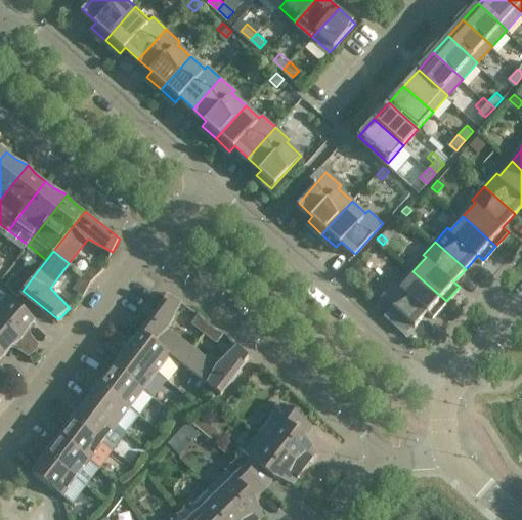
[(92,280),(103,269),(94,262),(84,275),(92,280)]
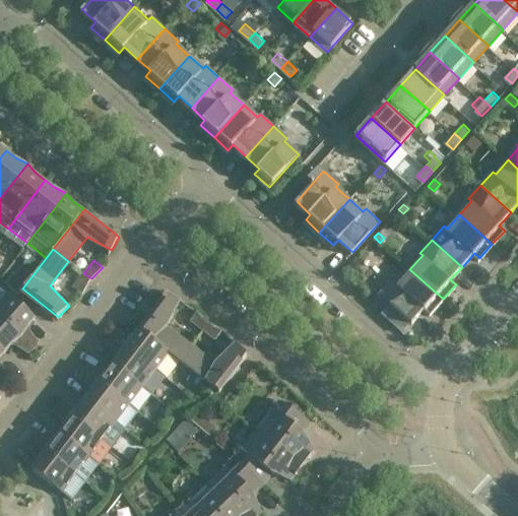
[(431,313),(443,299),(409,269),(397,282),(395,280),(382,295),(412,322),(425,308),(431,313)]
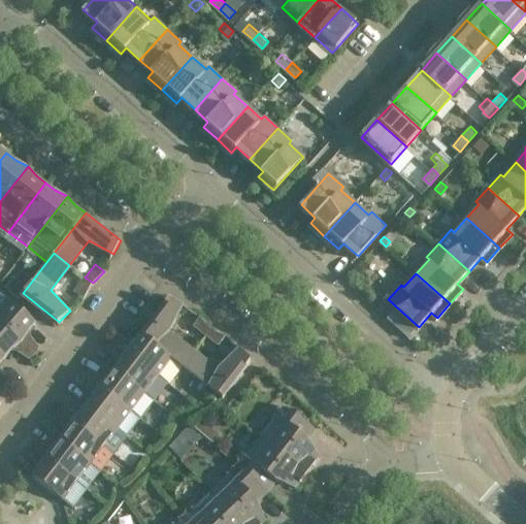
[(93,283),(85,277),(75,290),(85,297),(93,283)]
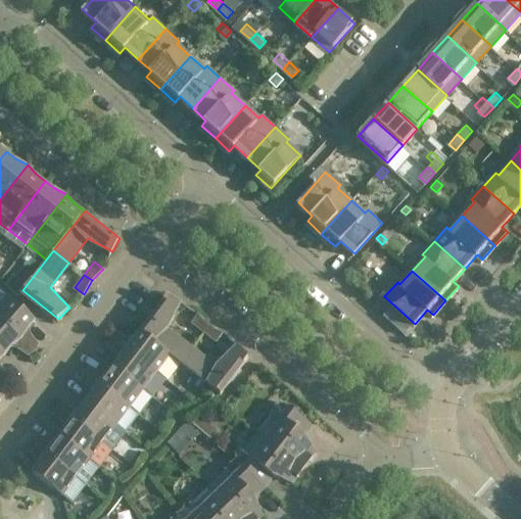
[(37,318),(0,285),(0,316),(36,348),(40,341),(32,331),(31,332),(27,330),(31,325),(37,318)]
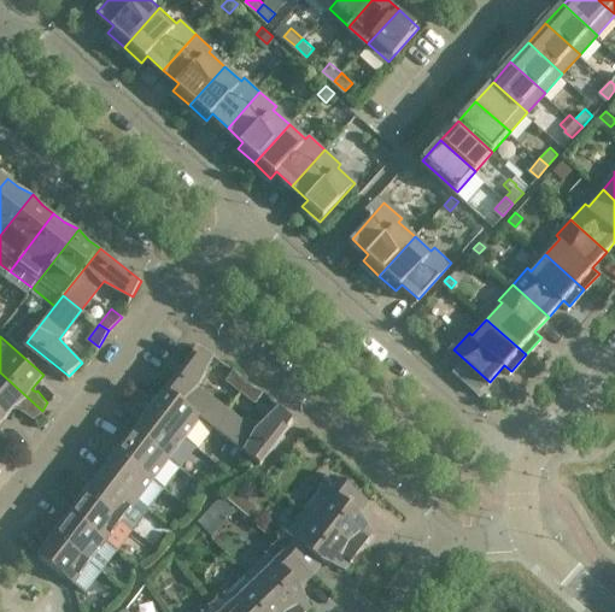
[(199,386),(216,355),(199,347),(168,388),(214,424),(215,425),(228,407),(199,386)]
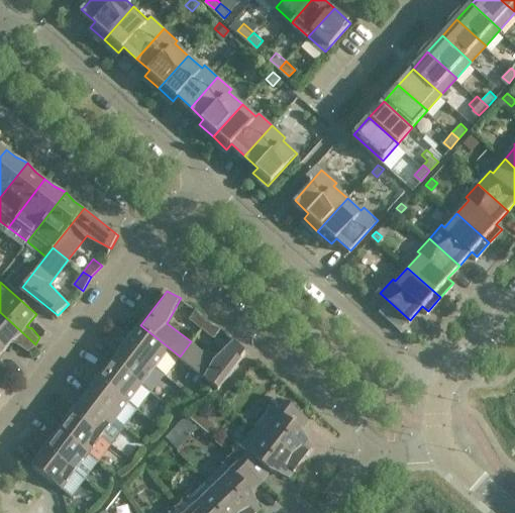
[(379,308),(386,315),(391,309),(384,302),(379,308)]
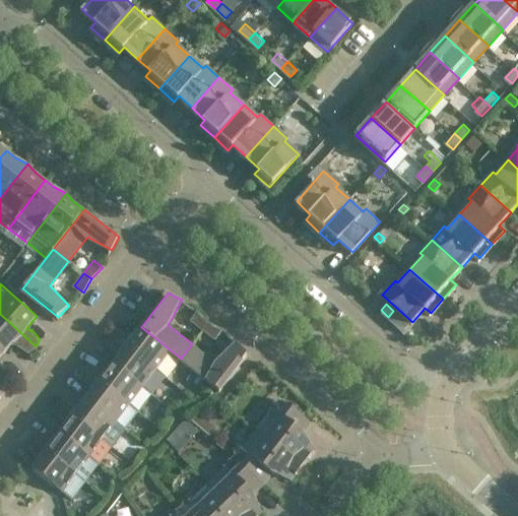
[(204,328),(210,320),(199,309),(192,318),(204,328)]
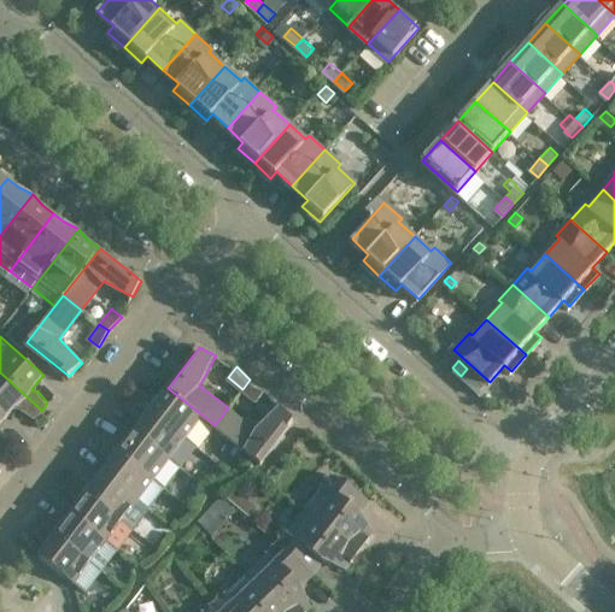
[(42,411),(0,372),(0,407),(7,415),(16,406),(22,401),(24,405),(23,407),(36,416),(42,411)]
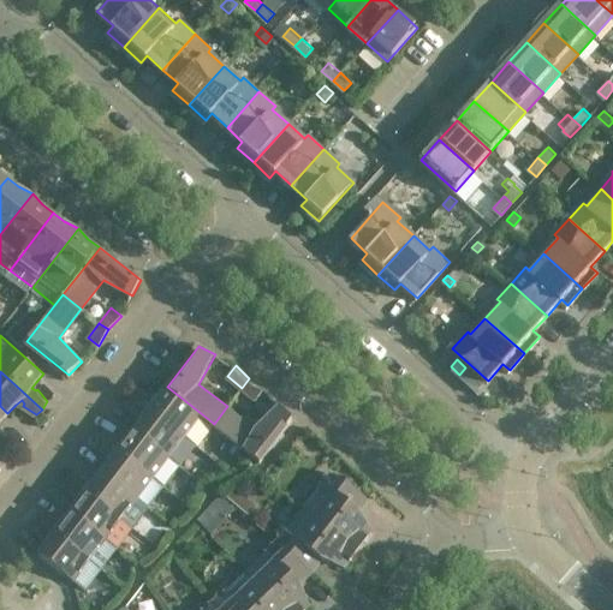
[(256,399),(265,388),(249,378),(242,388),(256,399)]
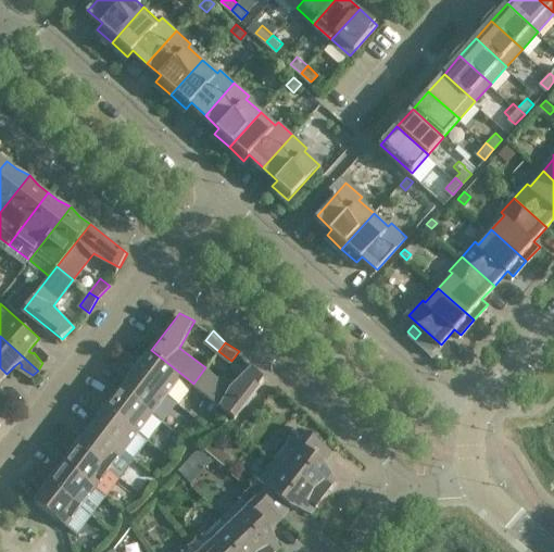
[(192,383),(151,350),(145,359),(140,363),(137,360),(138,358),(126,351),(121,356),(120,358),(177,402),(192,383)]
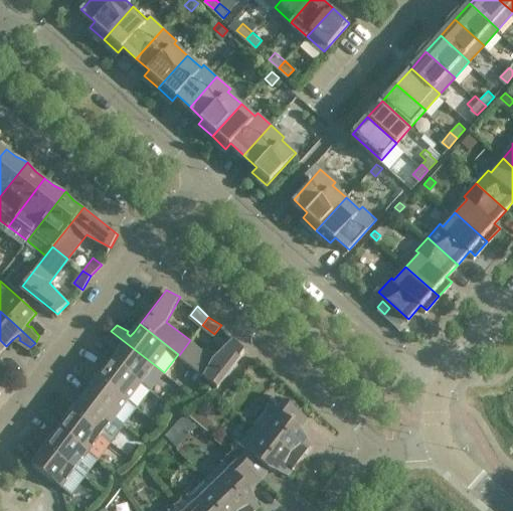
[(164,372),(111,331),(108,337),(117,346),(118,345),(122,346),(119,352),(113,360),(151,389),(164,372)]
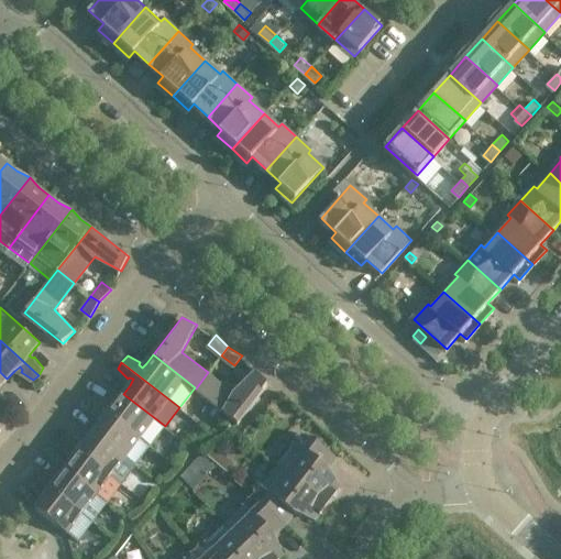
[(234,392),(208,372),(196,388),(239,422),(268,383),(257,371),(234,392)]
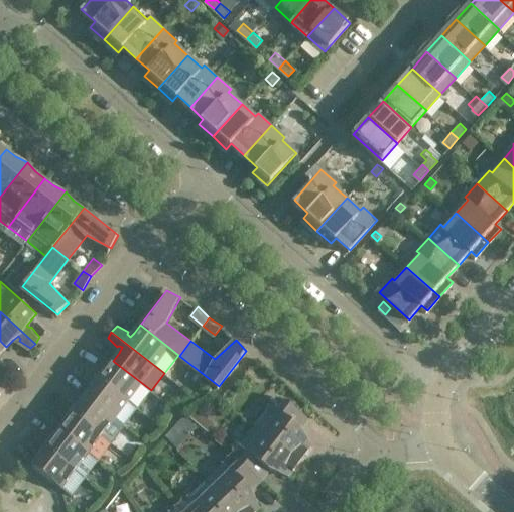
[(6,347),(0,341),(0,369),(6,376),(10,369),(2,359),(1,361),(0,360),(0,354),(1,353),(6,347)]
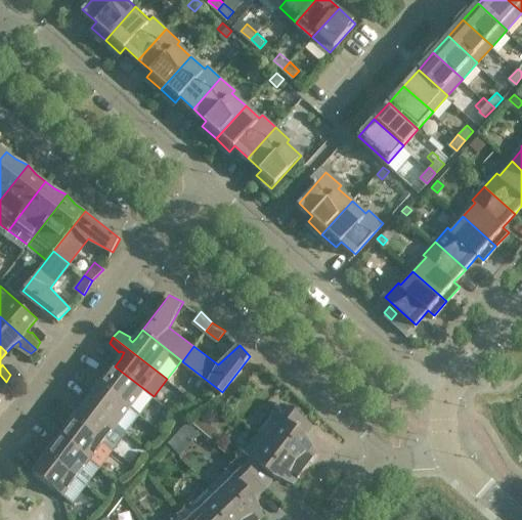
[(154,396),(115,366),(110,373),(105,377),(102,374),(103,373),(92,366),(86,372),(140,414),(154,396)]
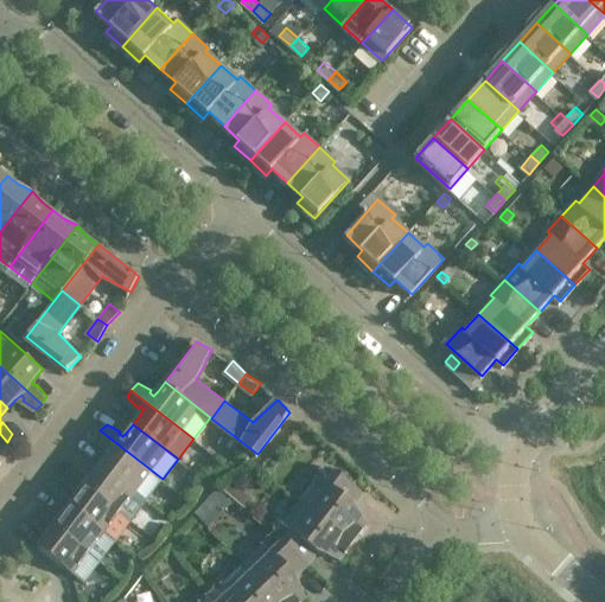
[(163,479),(100,430),(96,437),(107,448),(108,447),(113,449),(109,455),(102,465),(147,499),(163,479)]
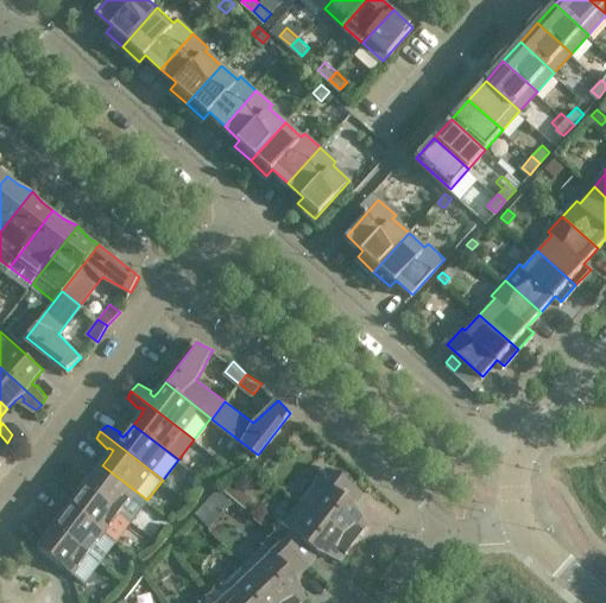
[(313,482),(300,500),(355,541),(368,524),(354,503),(351,500),(360,489),(327,463),(323,468),(316,471),(308,471),(308,475),(310,481),(313,482)]
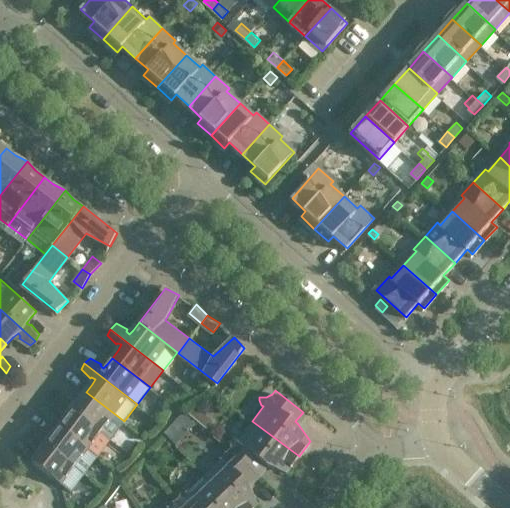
[(46,398),(55,404),(58,398),(52,392),(46,398)]
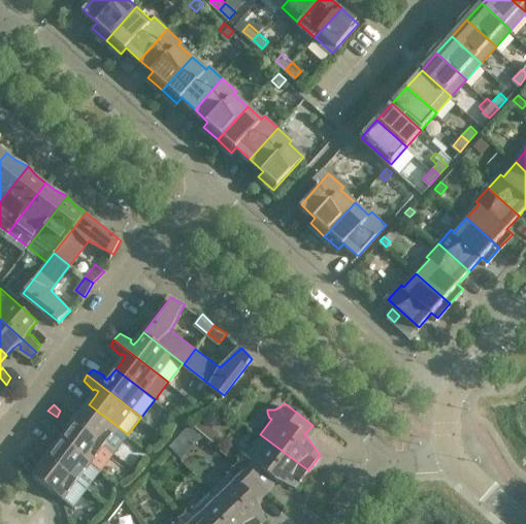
[(128,434),(89,404),(84,411),(79,416),(76,413),(77,411),(66,404),(60,411),(114,452),(128,434)]
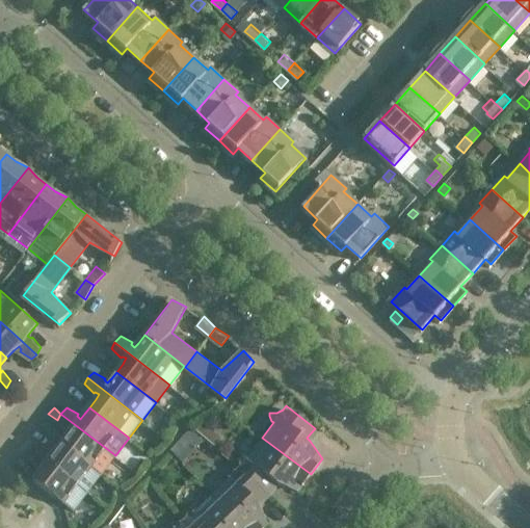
[(115,455),(60,414),(57,420),(65,429),(68,427),(71,429),(69,436),(62,443),(102,473),(115,455)]
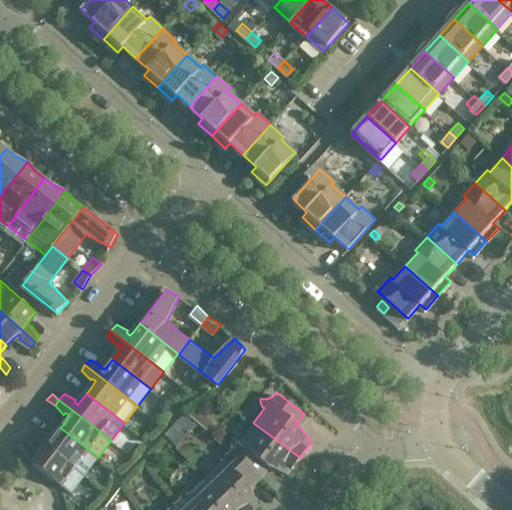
[(199,421),(203,417),(202,410),(198,406),(190,415),(199,421)]
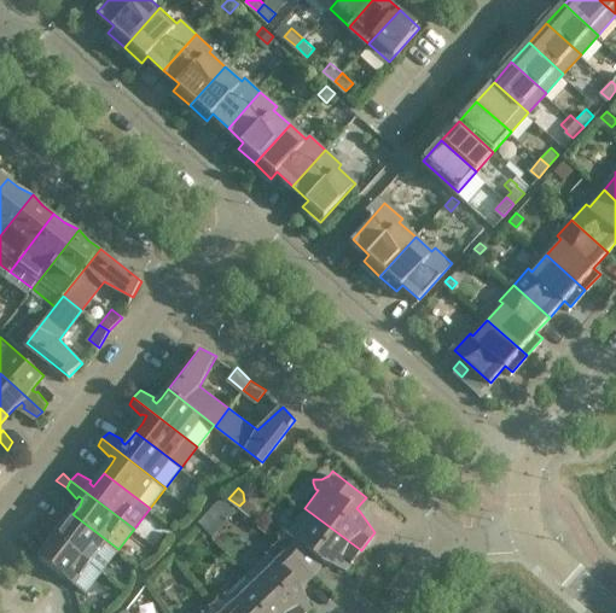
[(361,550),(304,508),(292,525),(290,523),(283,521),(279,523),(282,530),(280,538),(278,542),(309,570),(320,556),(324,560),(347,568),(361,550)]
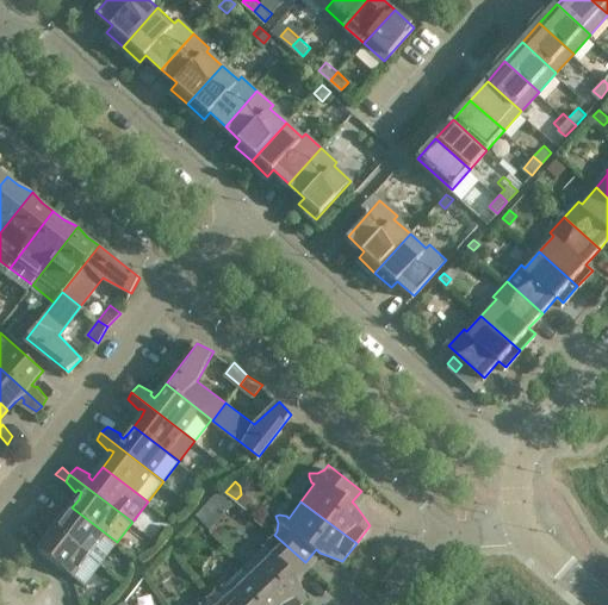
[(117,542),(72,507),(66,516),(60,521),(56,517),(57,515),(44,507),(38,515),(101,562),(117,542)]
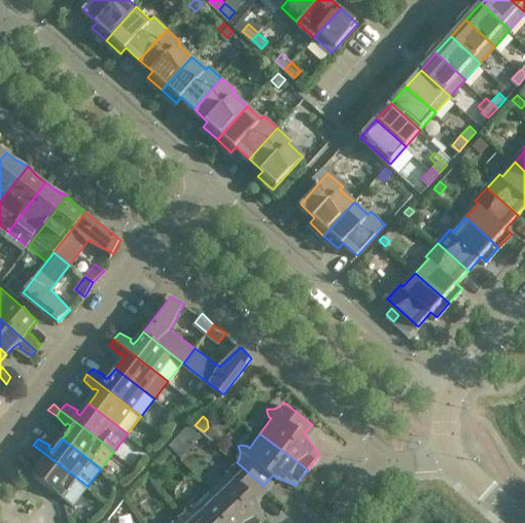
[(88,486),(33,445),(29,451),(38,460),(40,459),(43,461),(40,466),(34,475),(74,504),(88,486)]
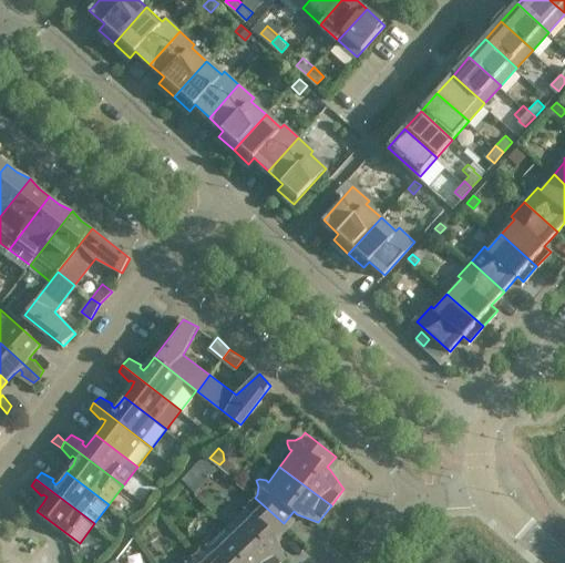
[(253,500),(245,502),(238,500),(237,504),(239,510),(240,512),(226,525),(262,562),(279,562),(286,558),(276,536),(273,533),(284,523),(255,498),(253,500)]
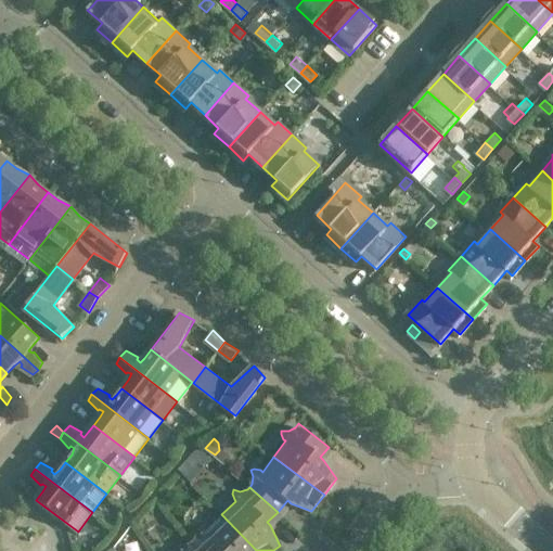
[(195,538),(193,540),(201,550),(256,550),(221,514),(208,527),(206,525),(201,524),(197,524),(197,532),(195,538)]
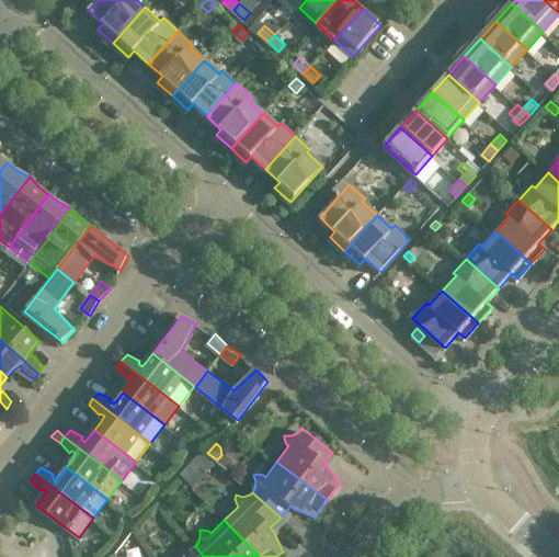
[(178,556),(203,556),(195,546),(193,548),(185,549),(178,547),(177,550),(178,556)]
